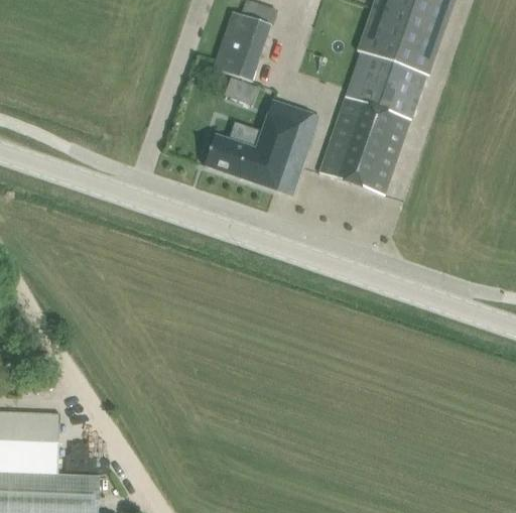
[(242,16),(233,13),(214,75),(258,89),(283,11),(247,0),(242,16)]
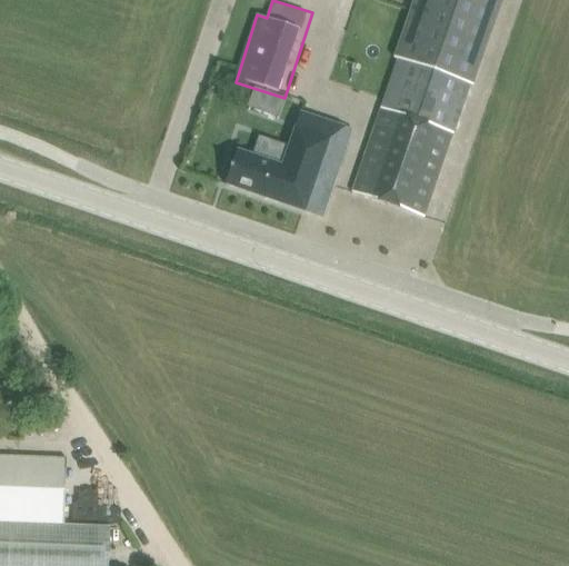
[(398,57),(380,109),(452,132),(469,82),(473,83),(501,0),(411,0),(392,56),(398,57)]
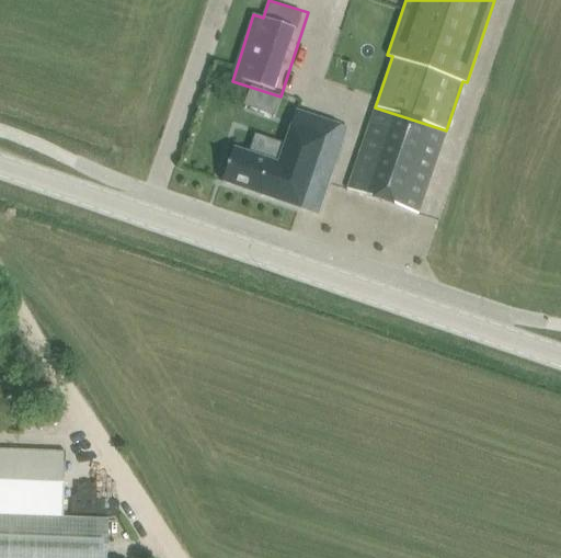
[(446,131),(375,107),(347,188),(418,212),(446,131)]
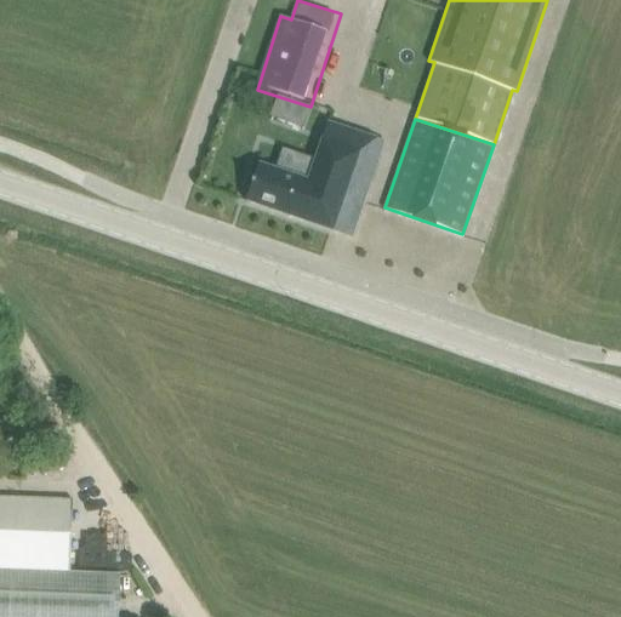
[(229,123),(211,123),(211,140),(229,140),(229,123)]
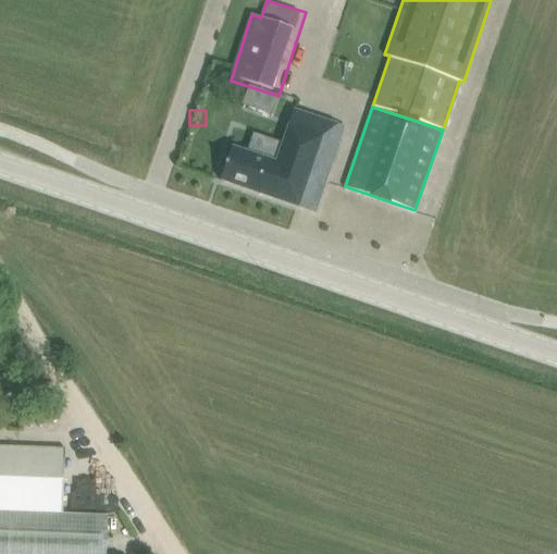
[(275,161),(264,193),(317,210),(344,128),(293,110),(275,161)]
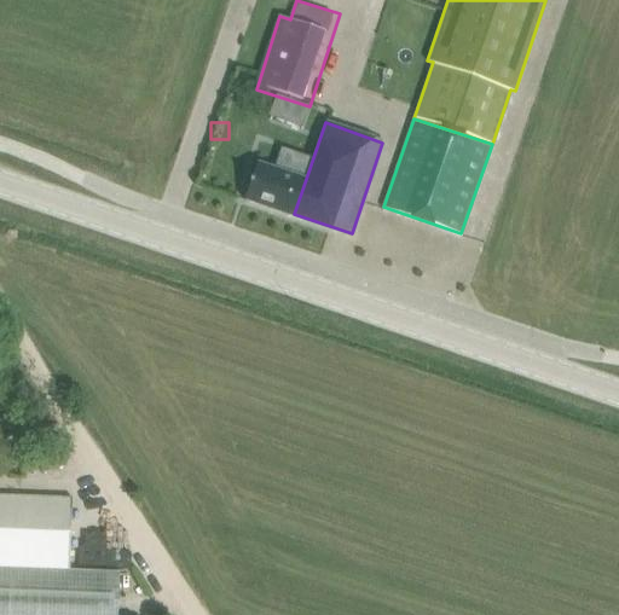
[(246,197),(294,214),(306,179),(258,162),(246,197)]
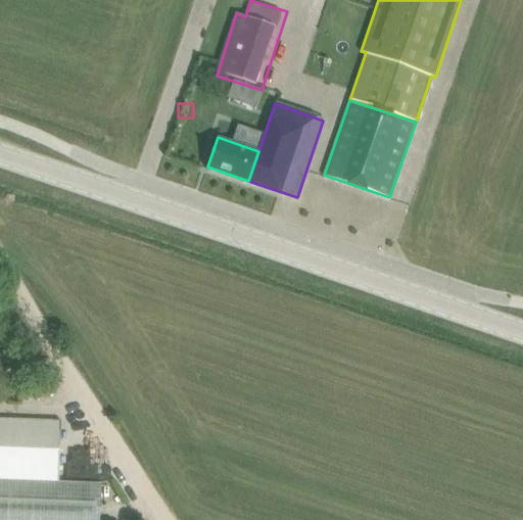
[(0,519),(101,519),(103,482),(58,480),(60,419),(0,416),(0,519)]
